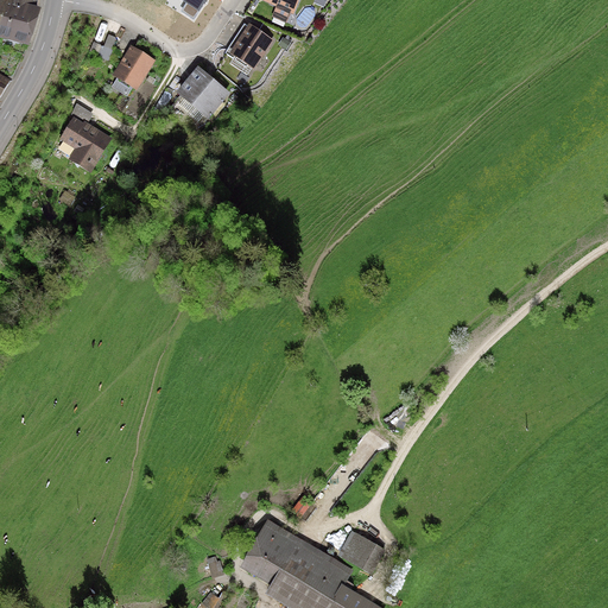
[(0,0),(0,36),(29,44),(38,8),(32,6),(33,0),(0,0)]
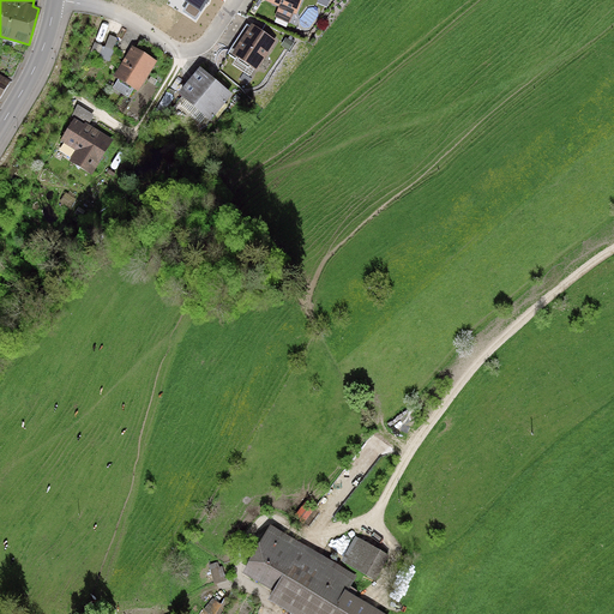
[(206,0),(186,0),(202,10),(206,0)]
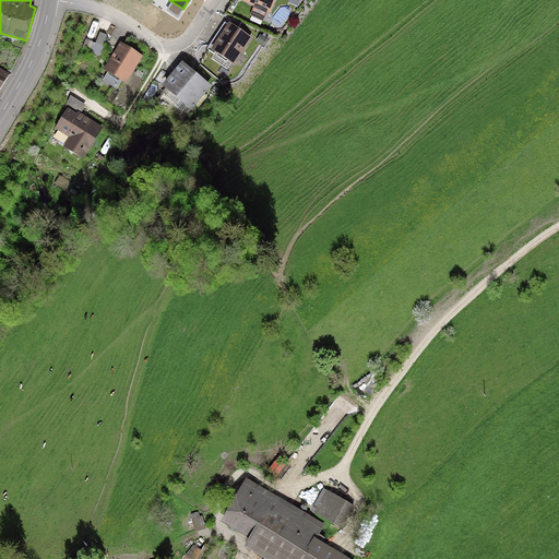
[(245,0),(245,2),(273,15),(281,0),(245,0)]
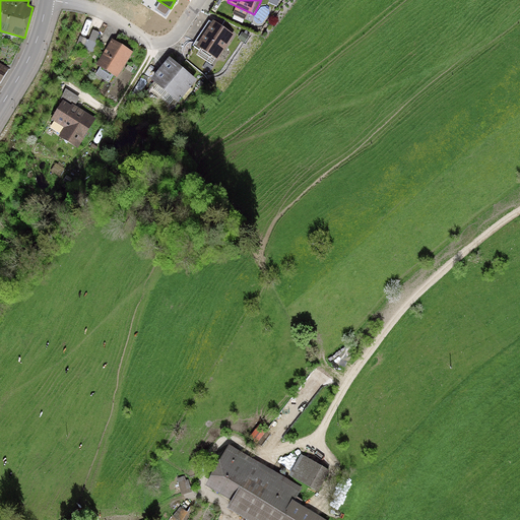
[(233,34),(213,20),(197,45),(217,57),(233,34)]
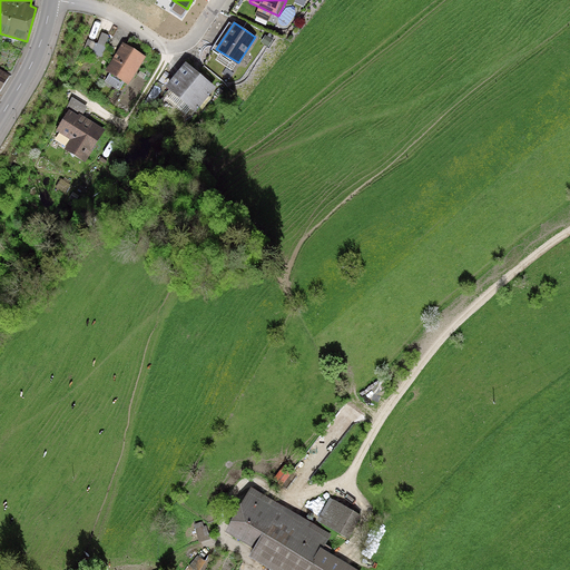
[(124,43),(107,70),(128,82),(145,57),(124,43)]
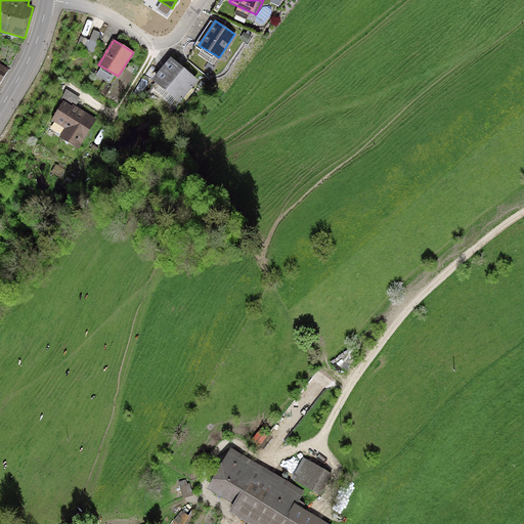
[(171,58),(154,79),(180,100),(198,80),(171,58)]
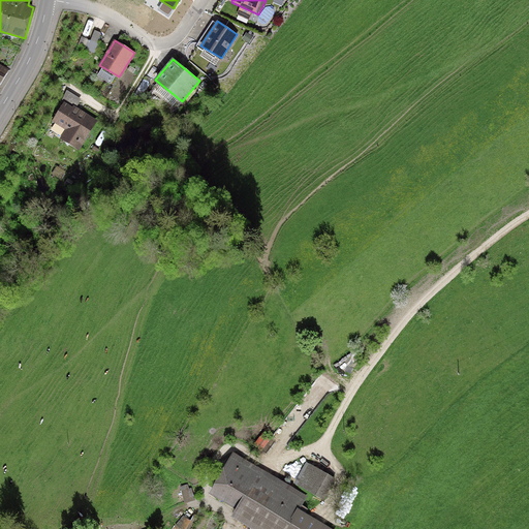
[(65,101),(54,120),(67,128),(61,137),(79,149),(96,121),(65,101)]
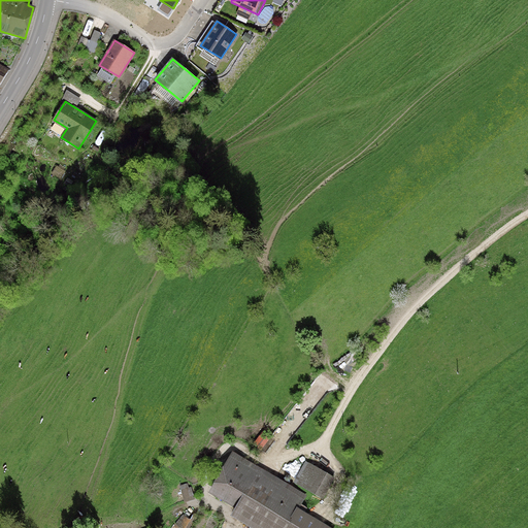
[(263,431),(254,443),(266,453),(275,440),(263,431)]
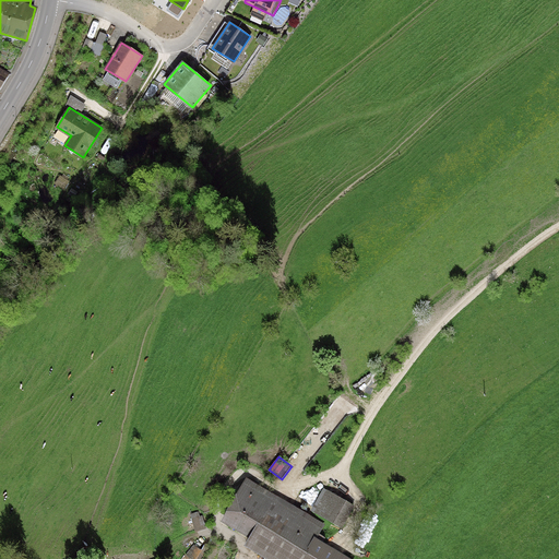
[(325,524),(246,477),(221,521),(249,537),(244,546),(265,558),(352,558),(317,538),(325,524)]
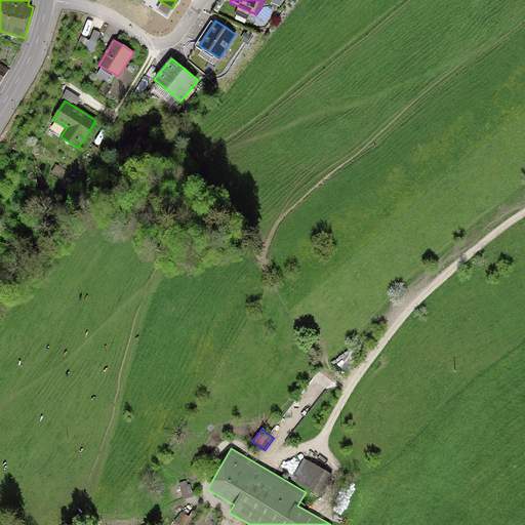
[(333,474),(304,458),(292,479),(322,495),(333,474)]
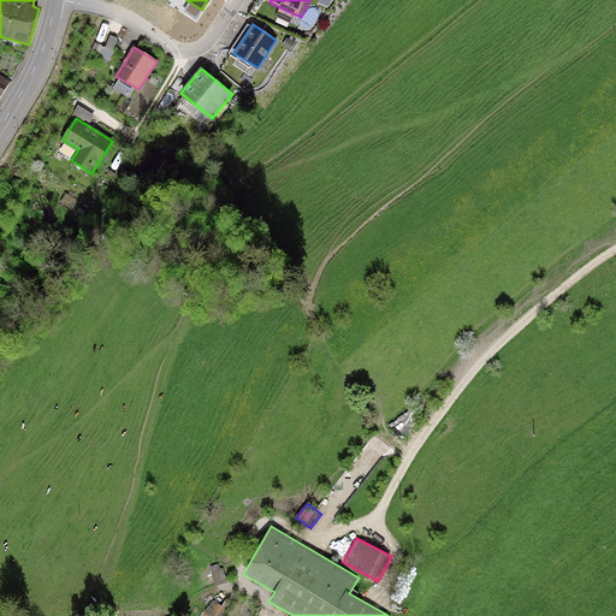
[(219,564),(209,567),(215,586),(227,582),(224,568),(220,569),(219,564)]
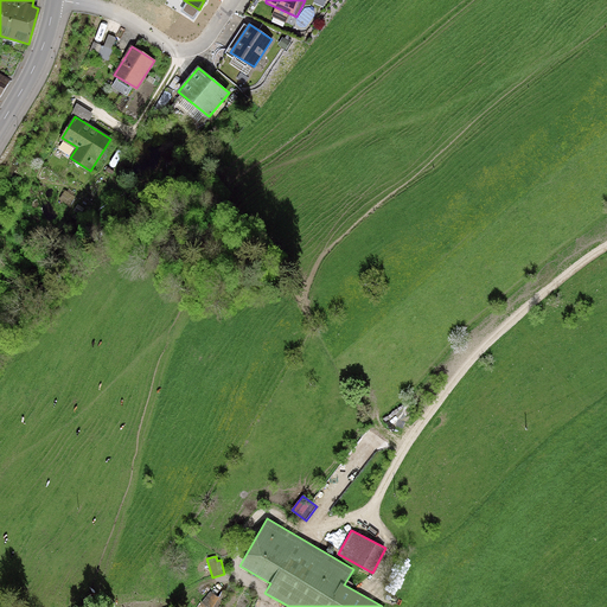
[(215,606),(221,598),(211,592),(200,602),(208,606),(215,606)]
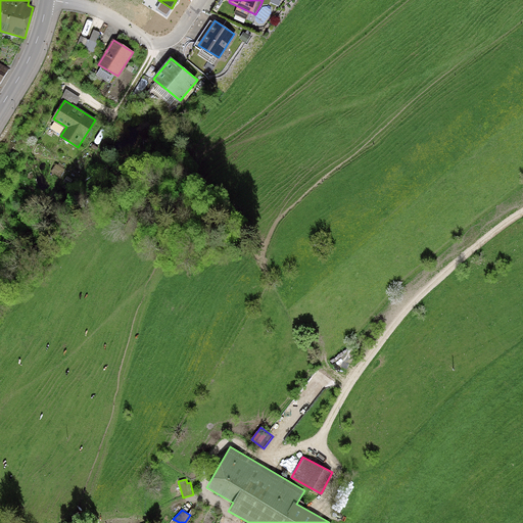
All buildings are outlined.
